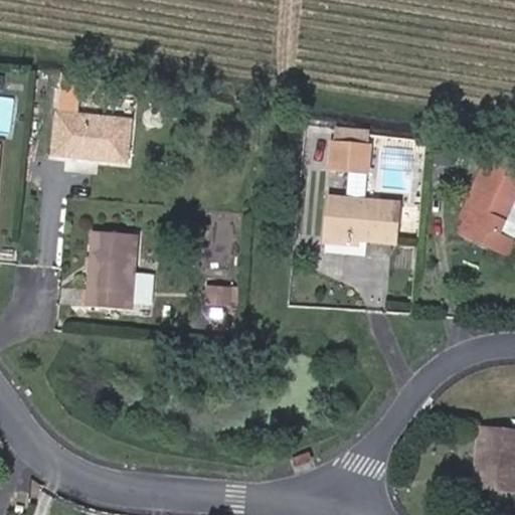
[(54,152),(126,161),(130,120),(77,114),(81,78),(60,76),(54,152)]
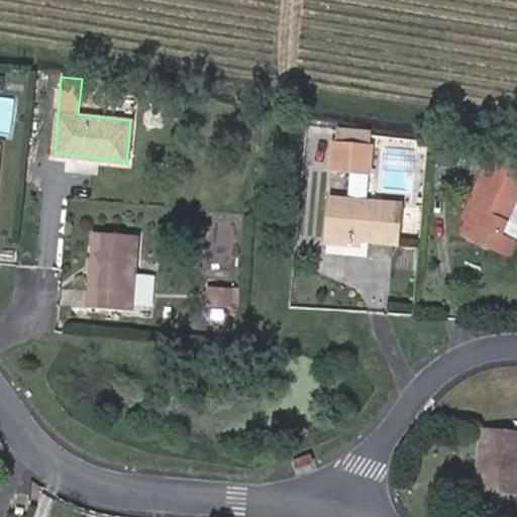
[(334,127),(334,139),(371,142),(371,129),(334,127)]
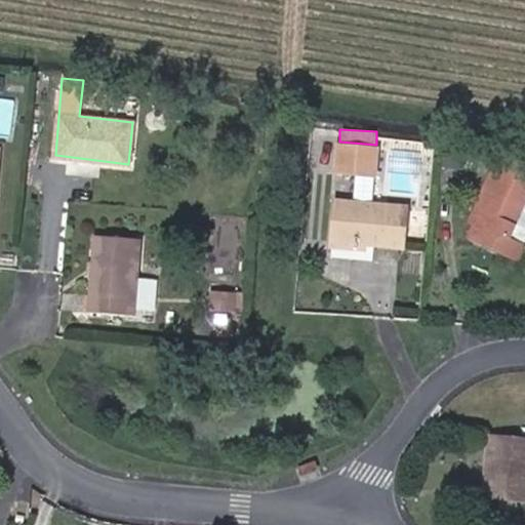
[(376,145),(339,142),(337,169),(355,171),(374,172),(378,172),(380,146),(376,145)]
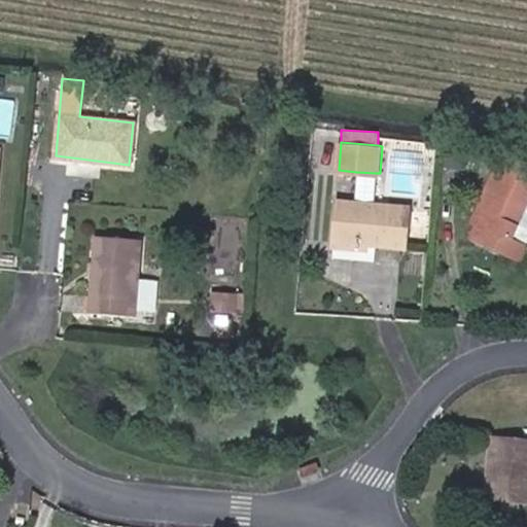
[(517,257),(524,244),(510,238),(526,198),(526,167),(501,155),(472,219),(478,221),(470,236),(517,257)]
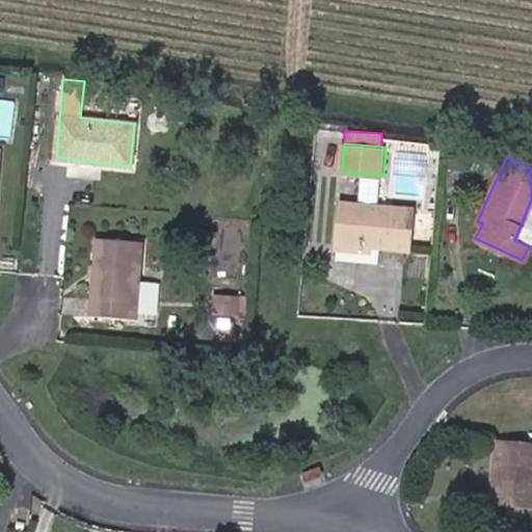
[(357,204),(377,206),(379,175),(360,174),(357,204)]
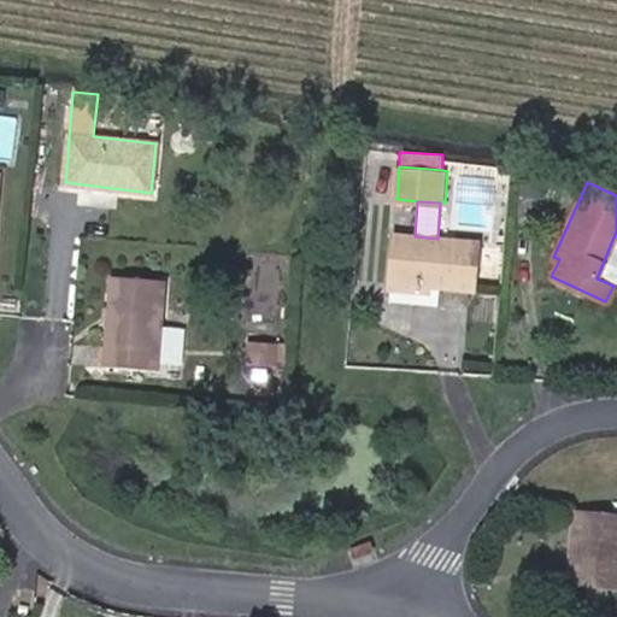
[(616,231),(597,278),(613,286),(616,277),(616,231)]
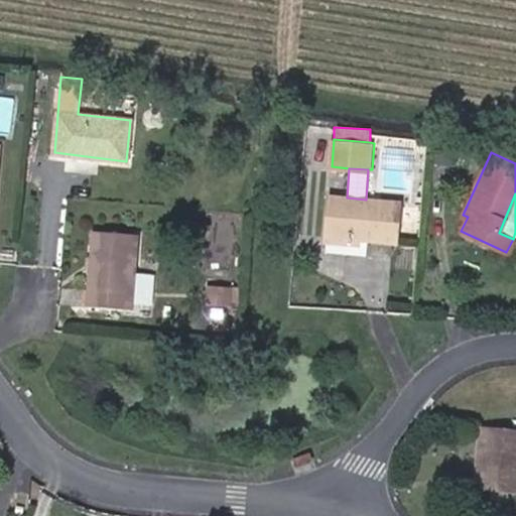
[(347,198),(329,197),(325,240),(360,244),(360,239),(398,242),(401,203),(366,200),(347,198)]
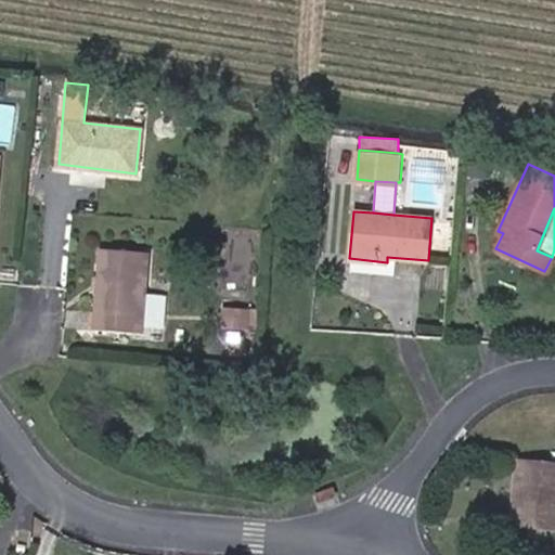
[(147,254),(102,250),(95,325),(141,330),(147,254)]
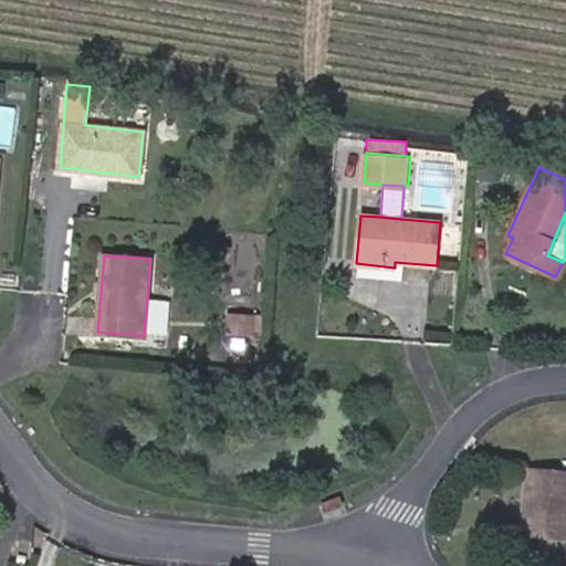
[(152,335),(167,335),(168,299),(153,299),(152,335)]
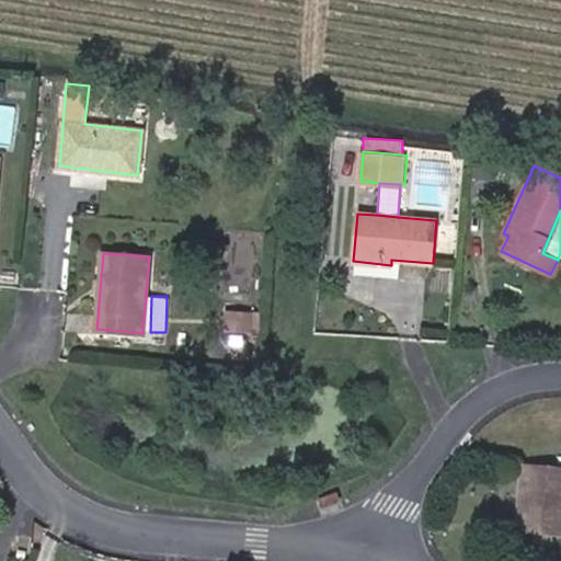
[(251,343),(253,319),(229,316),(226,340),(251,343)]
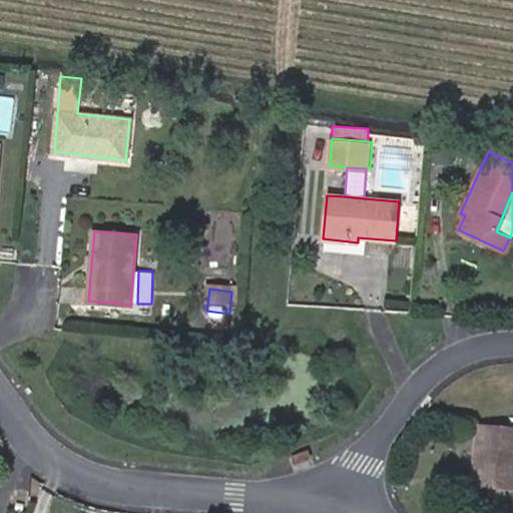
[(240,293),(231,292),(229,314),(238,314),(240,293)]
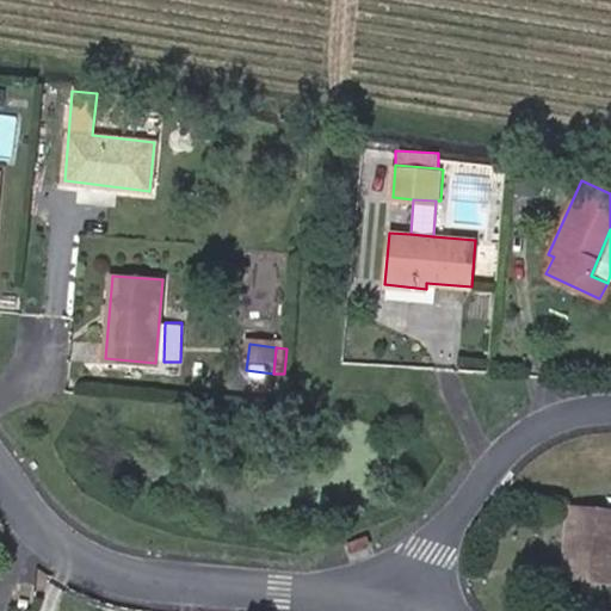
[(610,508),(571,505),(563,578),(610,582),(610,508)]
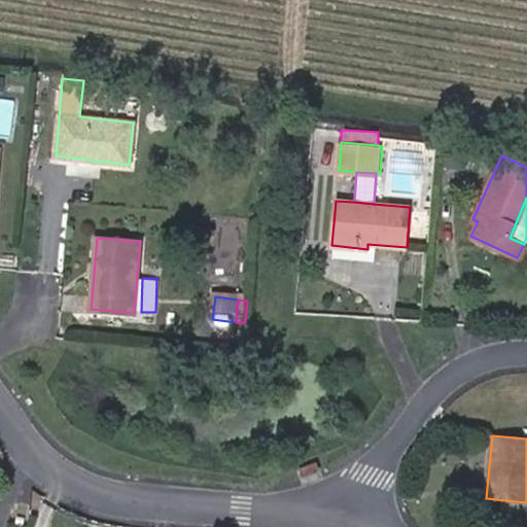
[(10,515),(9,526),(27,526),(28,517),(10,515)]
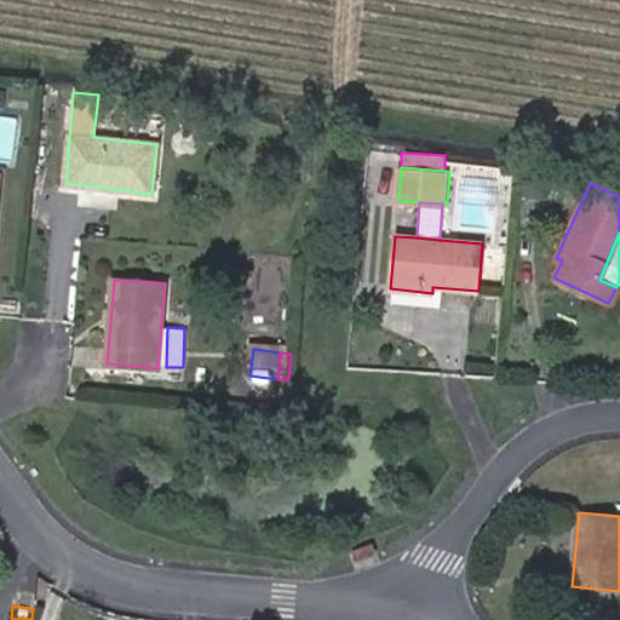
All buildings are outlined.
